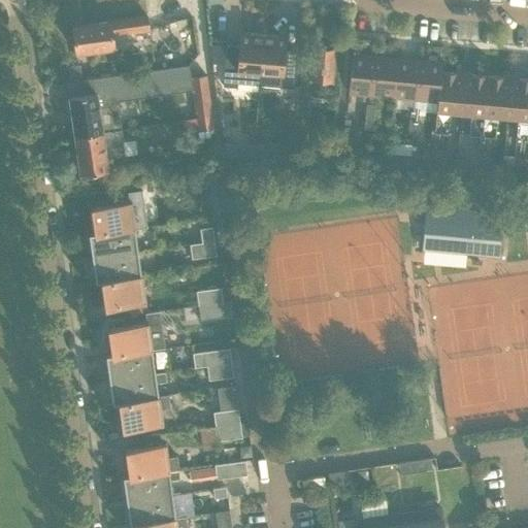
[(112,35),(149,30),(146,17),(71,27),(75,53),(114,47),(112,35)]
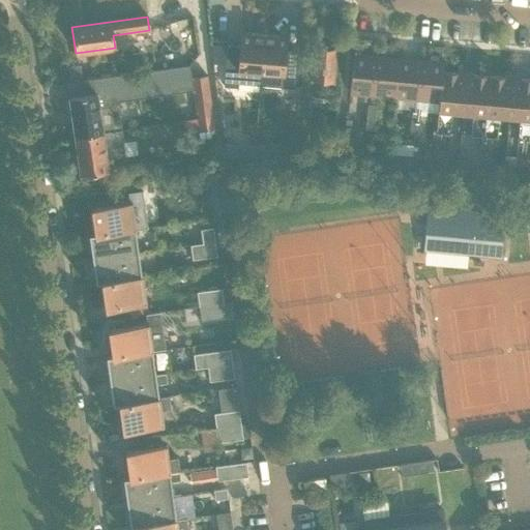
[(227,47),(210,45),(212,63),(226,64),(225,72),(225,87),(238,88),(238,84),(259,86),(264,35),(241,33),(240,48),(227,47)]
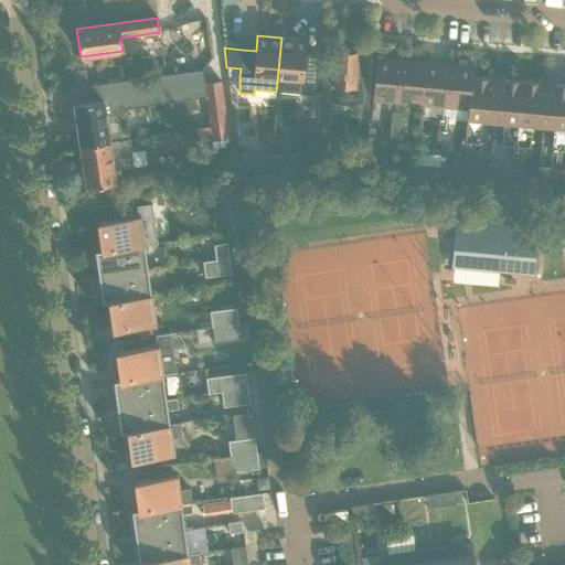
[(281,38),(276,92),(315,95),(318,55),(305,54),(306,40),(281,38)]
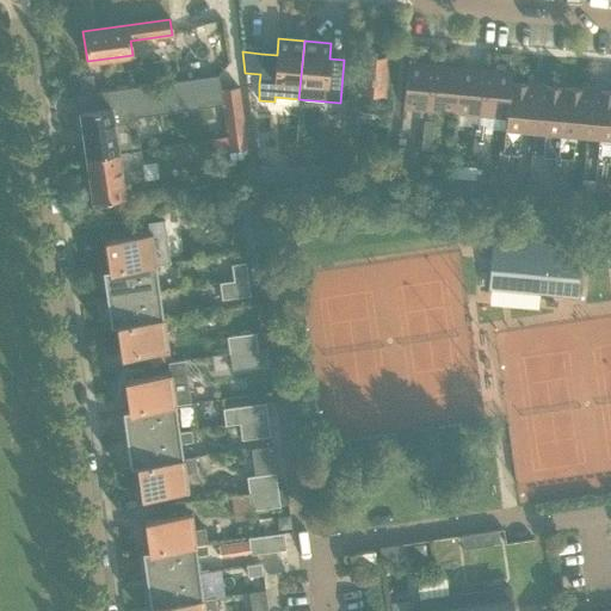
[(360,93),(383,96),(387,56),(364,55),(360,93)]
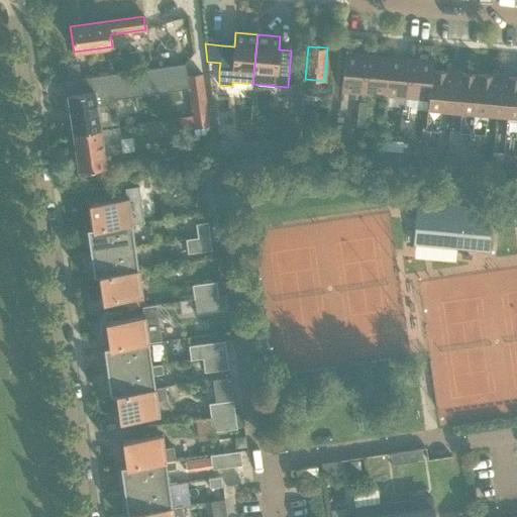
[(341,90),(360,92),(364,56),(345,54),(341,90)]
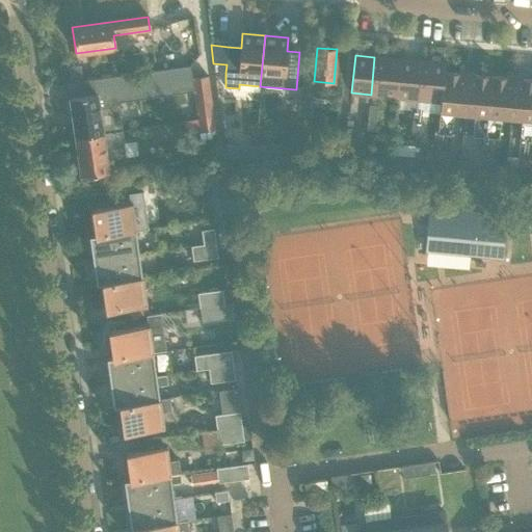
[(371,95),(392,97),(395,59),(374,57),(371,95)]
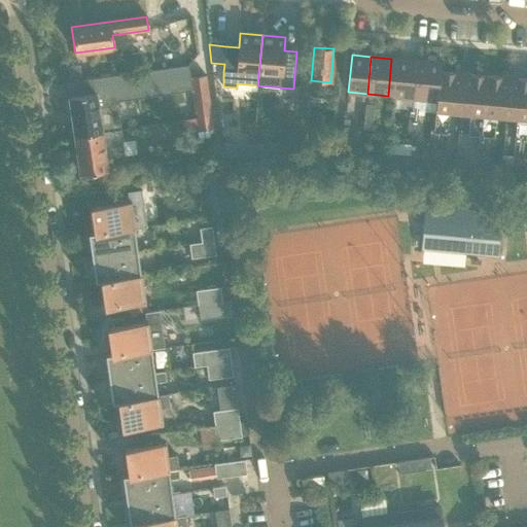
[(414,61),(391,59),(388,96),(411,98),(414,61)]
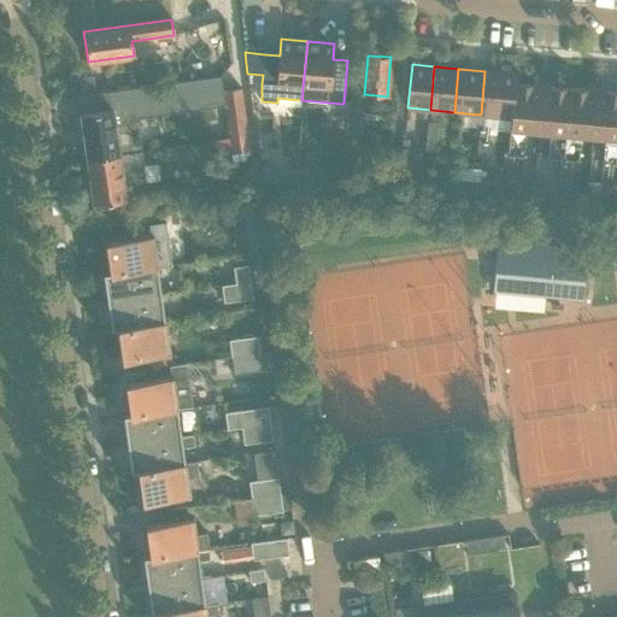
[(481,115),(512,117),(516,84),(517,74),(485,71),(481,115)]
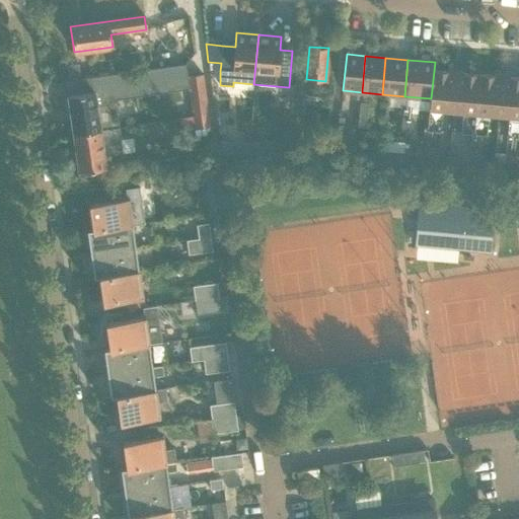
[(194,116),(208,114),(202,75),(187,77),(184,64),(67,81),(74,133),(87,131),(87,133),(120,129),(116,99),(190,90),(194,116)]
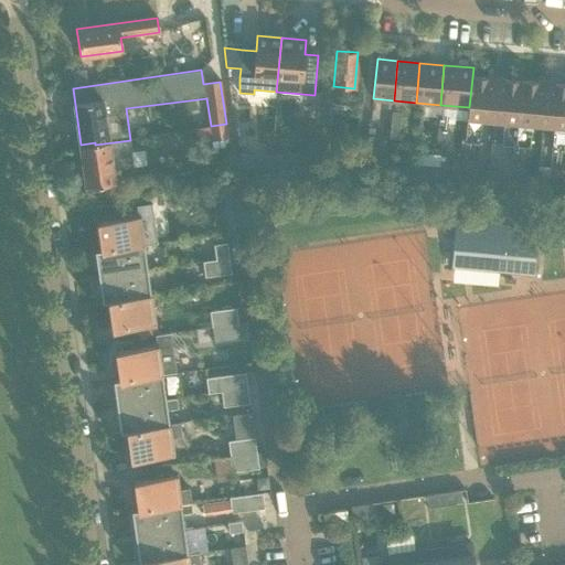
[(86,70),(73,71),(74,84),(87,83),(86,70)]
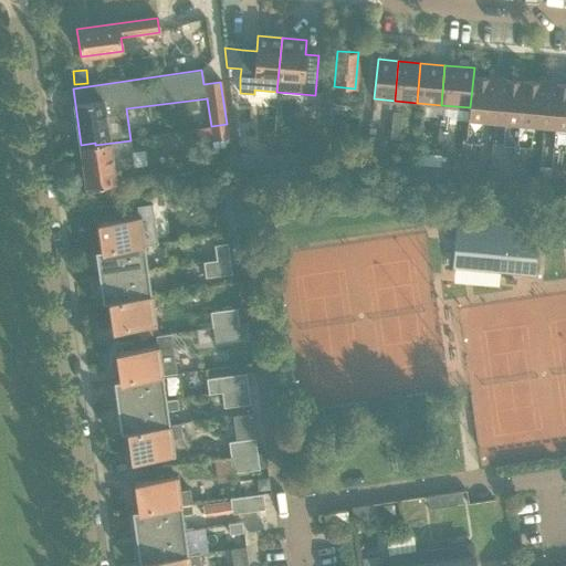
[(473,77),(470,107),(467,142),(481,143),(483,109),(495,111),(499,80),(473,77)]
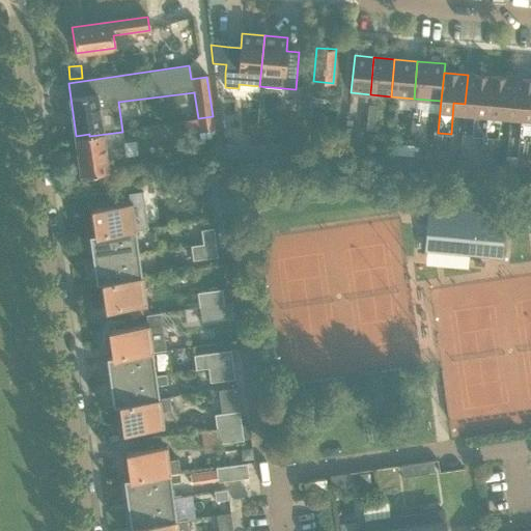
[(491,77),(468,75),(465,104),(475,104),(472,136),(484,137),(491,77)]
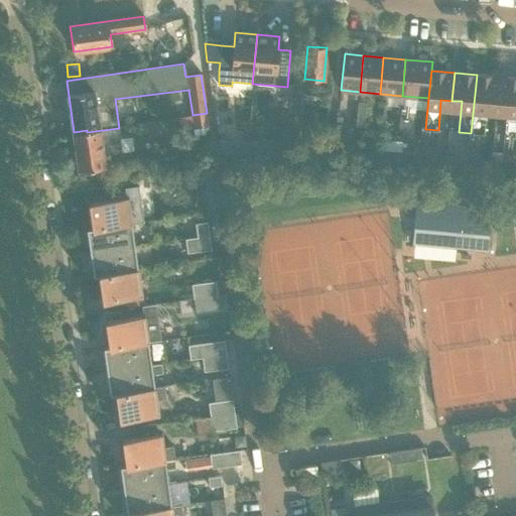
[(499,105),(501,77),(477,75),(471,133),(484,134),(487,104),(499,105)]
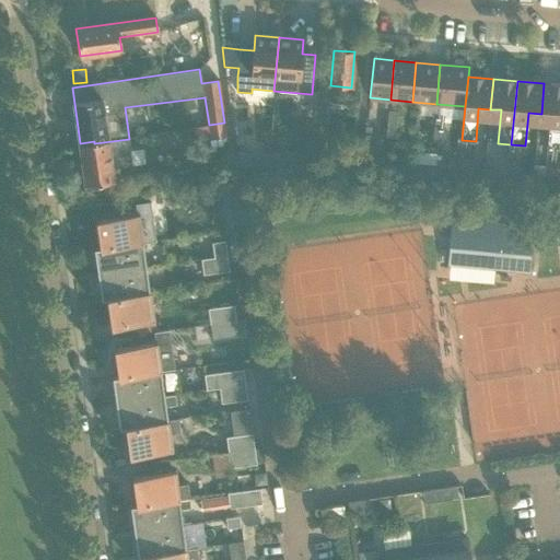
[(559,84),(544,83),(541,114),(550,114),(548,148),(559,148),(559,84)]
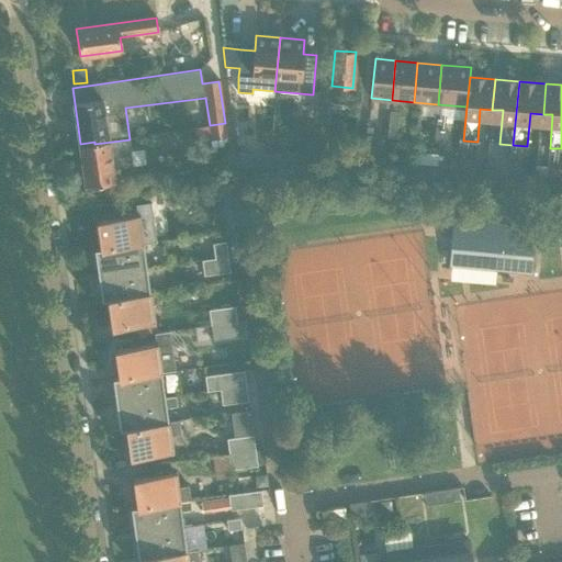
[(329,104),(317,103),(315,121),(328,122),(329,104)]
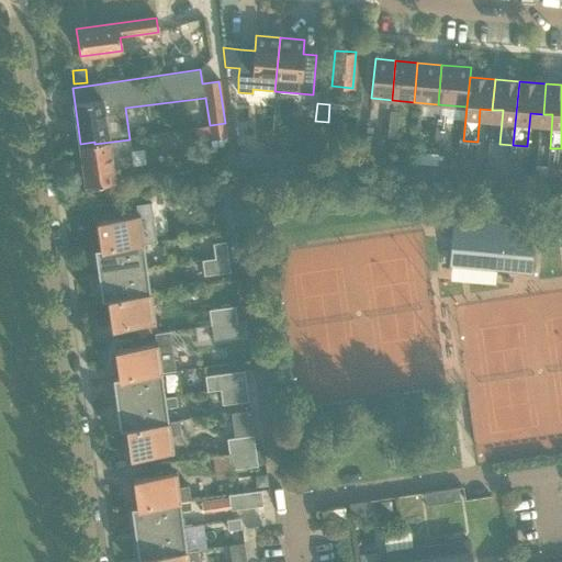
[(390,111),(389,124),(397,125),(398,111),(390,111)]
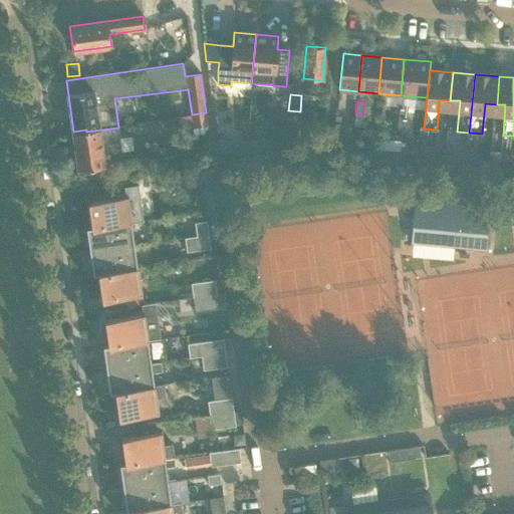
[(400,105),(399,117),(408,118),(409,105),(400,105)]
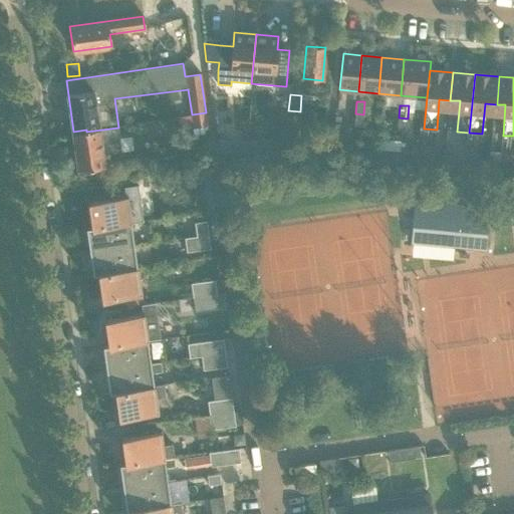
[(206,112),(192,114),(195,135),(209,133),(206,112)]
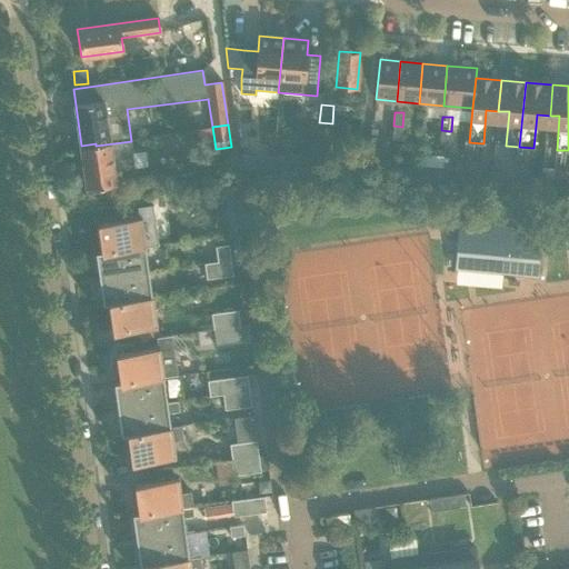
[(393,126),(392,139),(401,140),(402,127),(393,126)]
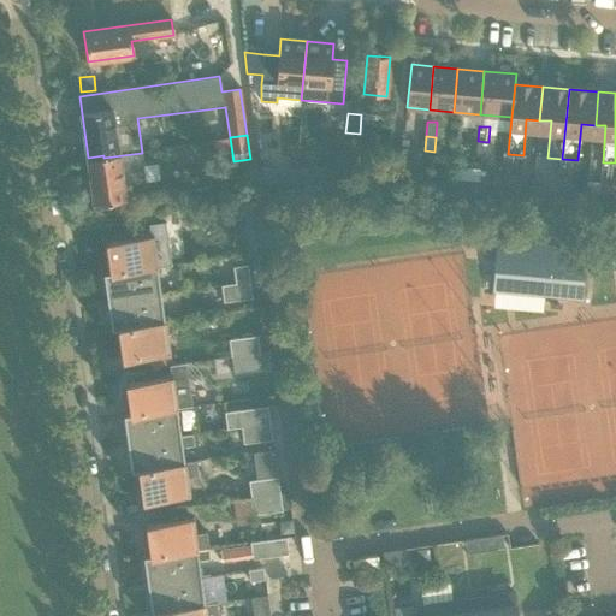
[(478,141),(477,155),(487,157),(489,142),(478,141)]
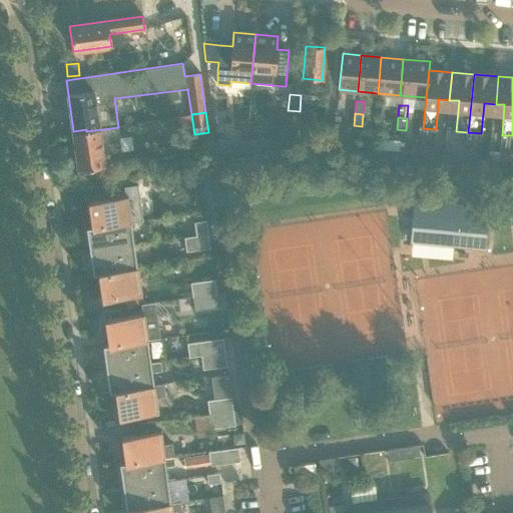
[(226,136),(224,125),(215,126),(217,137),(226,136)]
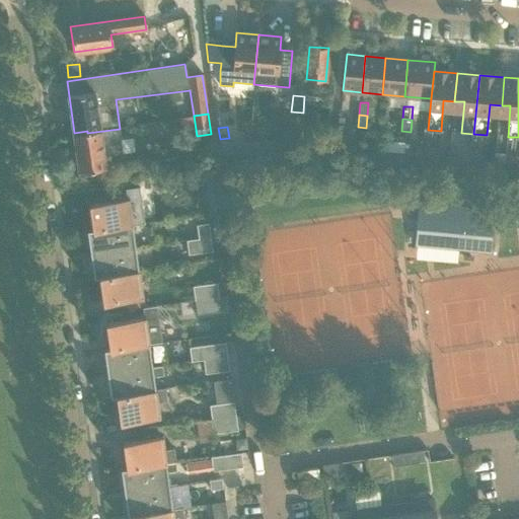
[(87,131),(74,133),(80,170),(92,168),(94,178),(107,176),(104,156),(124,153),(120,129),(87,133),(87,131)]
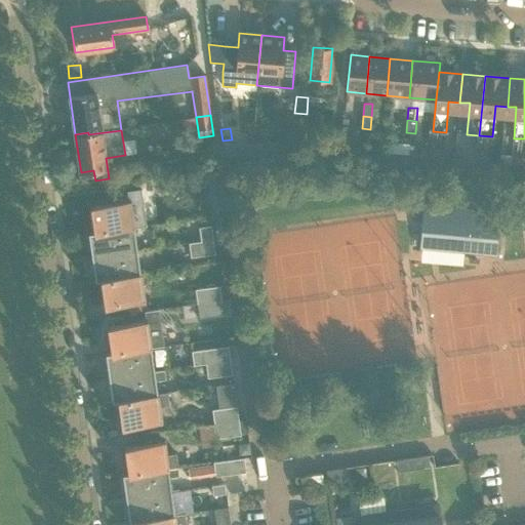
[(396,142),(395,152),(408,154),(409,143),(396,142)]
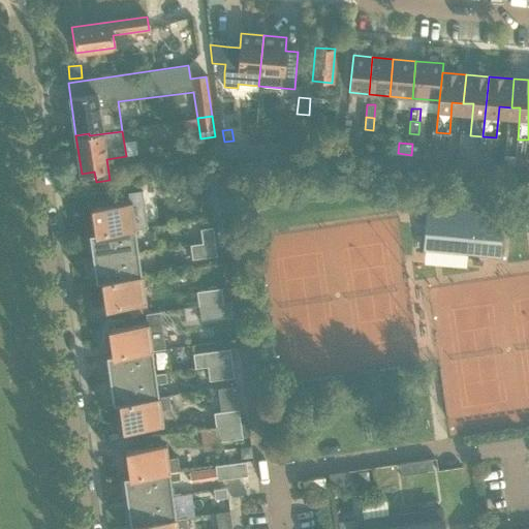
[(504,155),(503,163),(515,164),(516,156),(504,155)]
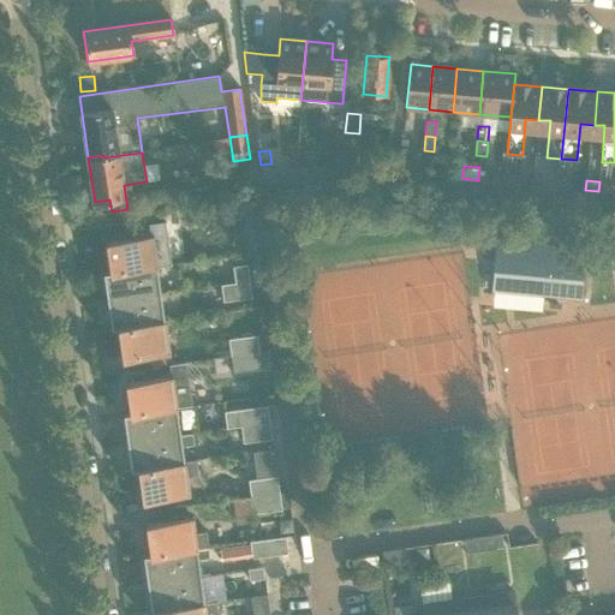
[(210,206),(213,222),(242,218),(239,201),(210,206)]
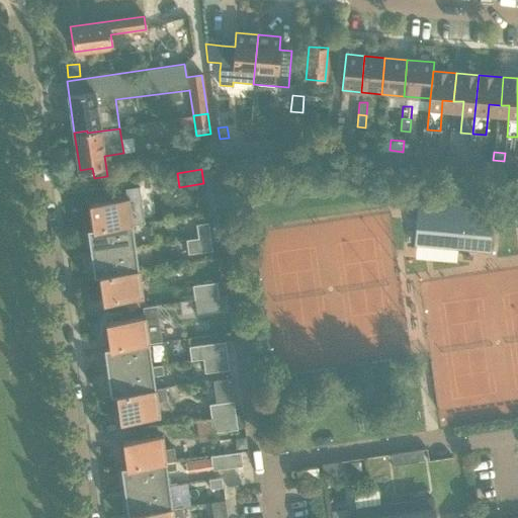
[(128,198),(90,203),(94,229),(133,224),(145,222),(140,187),(127,189),(128,198)]
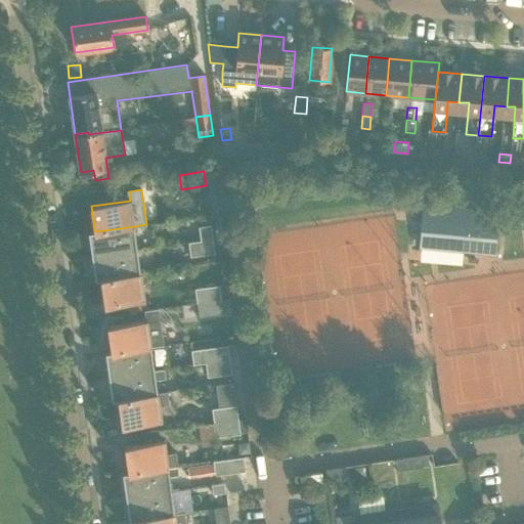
[(424,214),(420,248),(478,254),(493,256),(496,222),(497,214),(424,206),(424,214)]
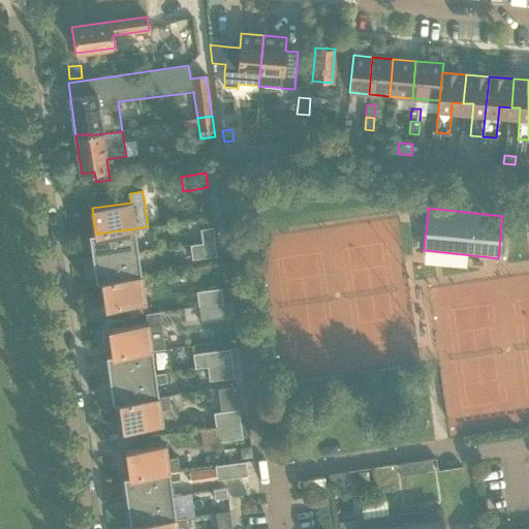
[(203,243),(215,242),(213,227),(200,228),(203,243)]
